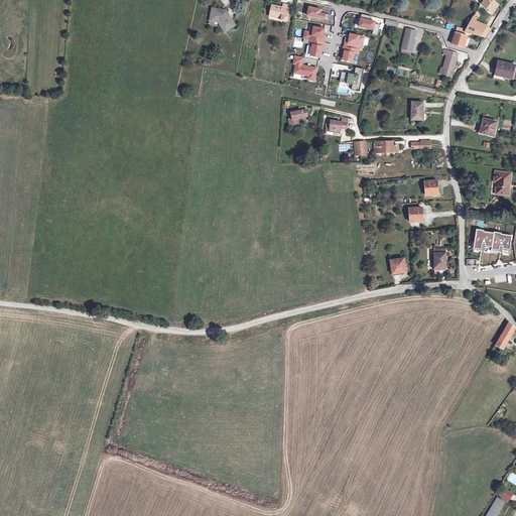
[(485,0),(482,6),(492,13),(499,5),(492,0),(485,0)]
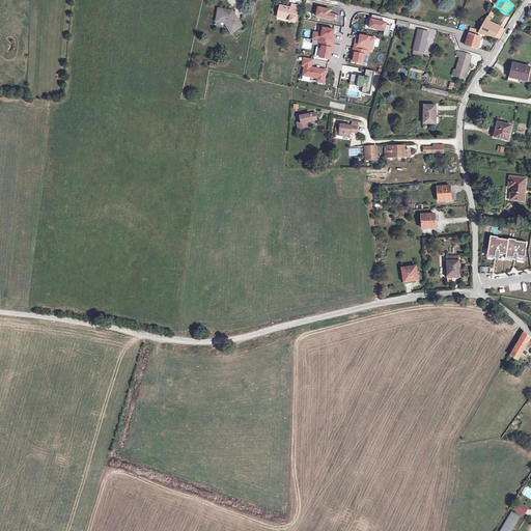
[(295,20),(295,17),(298,5),(290,4),(290,7),(279,5),(277,14),(285,15),(284,18),(289,19),(288,20),(295,21),(295,20)]
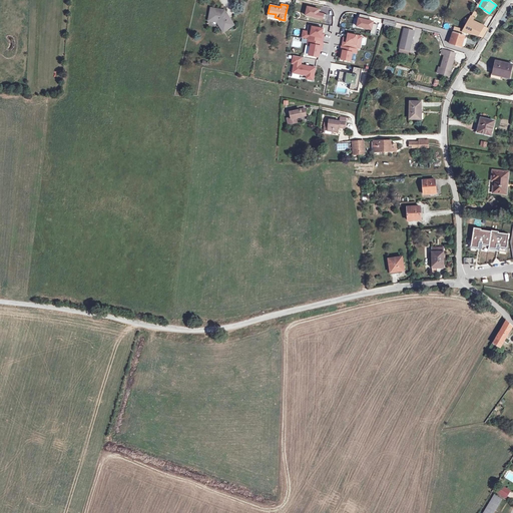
[(320,9),(308,6),(306,15),(323,18),(324,14),(319,13),(320,9)]
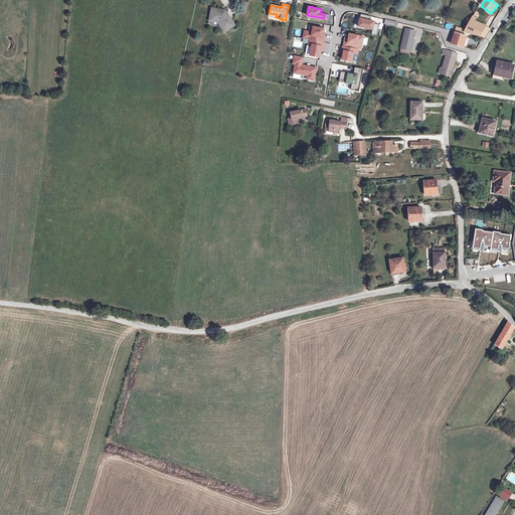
[(211,9),(210,17),(213,17),(212,21),(216,22),(224,32),(234,24),(225,11),(211,9)]
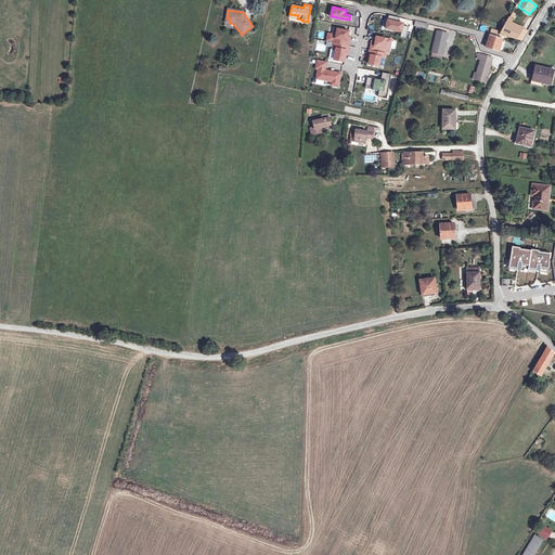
[(515,13),(501,36),(519,40),(524,29),(514,25),(518,15),(515,13)]
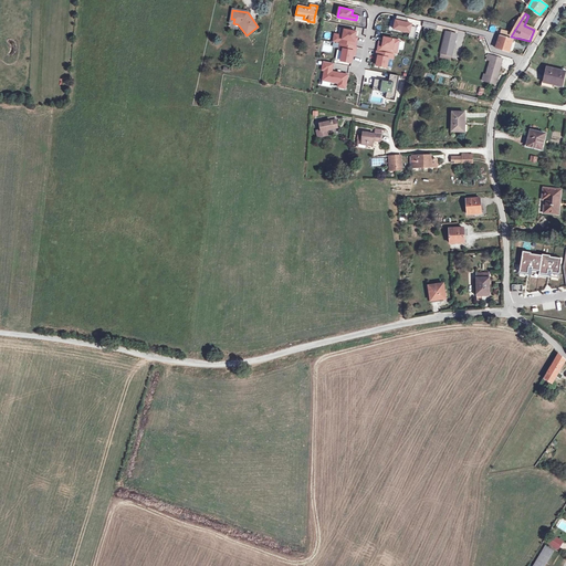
[(411,27),(412,23),(396,20),(394,29),(410,32),(409,37),(415,38),(416,28),(411,27)]
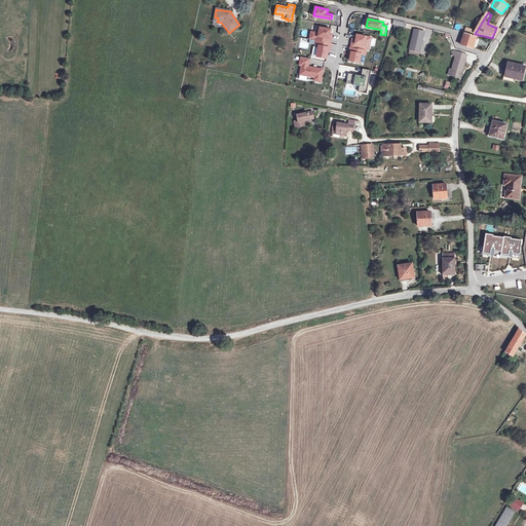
[(332,29),(316,27),(315,32),(311,32),(309,38),(315,40),(314,45),(318,46),(317,55),(327,58),(328,51),(330,52),(334,34),(331,33),(332,29)]
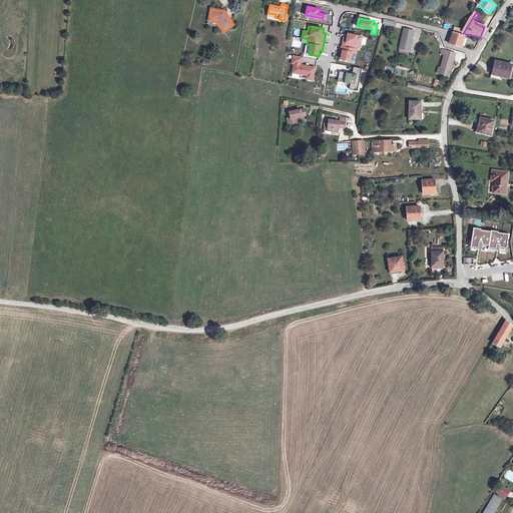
[(416,54),(422,29),(416,28),(411,52),(416,54)]
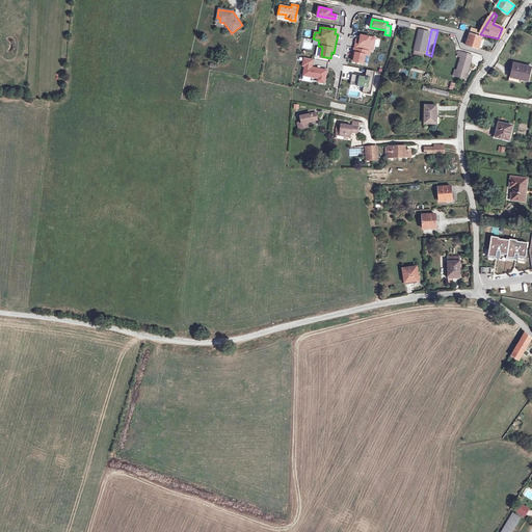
[(419,30),(414,51),(424,54),(429,32),(419,30)]
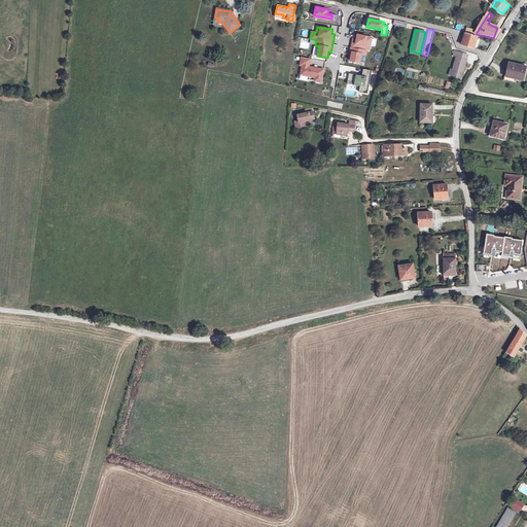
[(469,30),(468,33),(464,47),(476,50),(480,37),(475,36),(476,32),(469,30)]
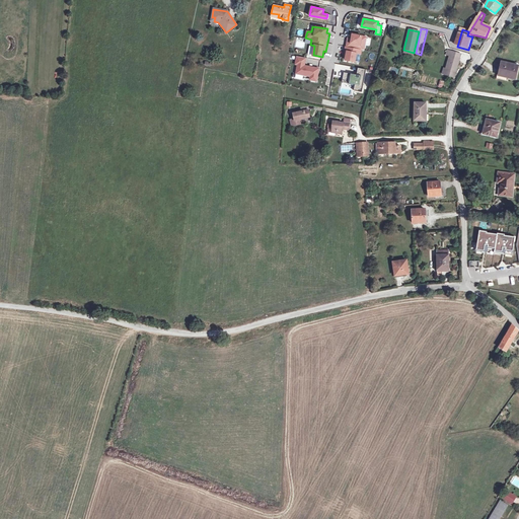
[(367,35),(352,33),(352,39),(348,38),(347,47),(346,47),(345,54),(346,55),(345,59),(355,61),(357,53),(361,53),(361,49),(365,50),(367,35)]
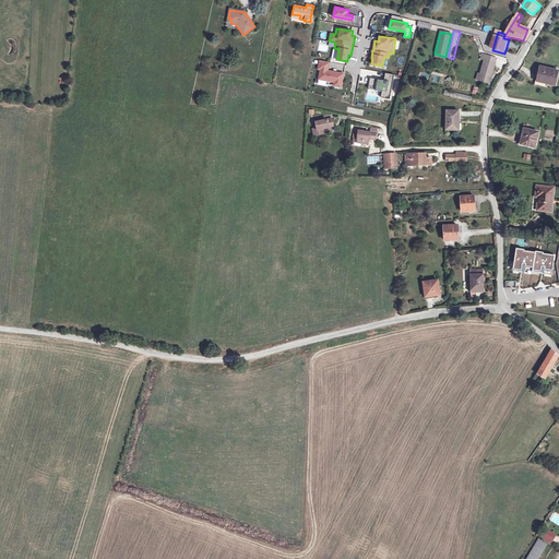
[(484,80),(490,82),(497,60),(484,56),(483,61),(485,61),(480,76),(478,75),(476,81),(483,83),(484,80)]
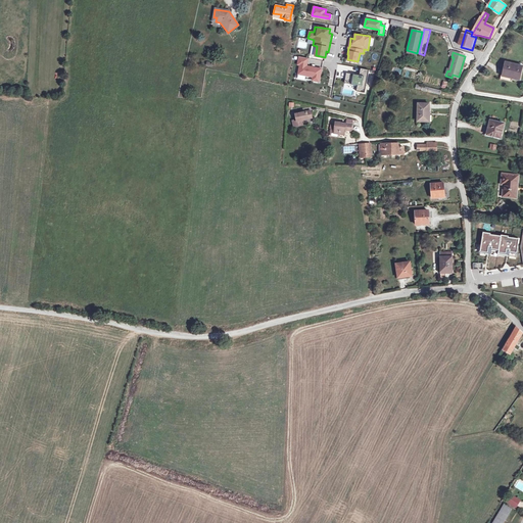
[(308,58),(299,56),(297,64),(300,65),(298,74),(314,77),(313,80),(320,82),(322,68),(307,65),(308,58)]
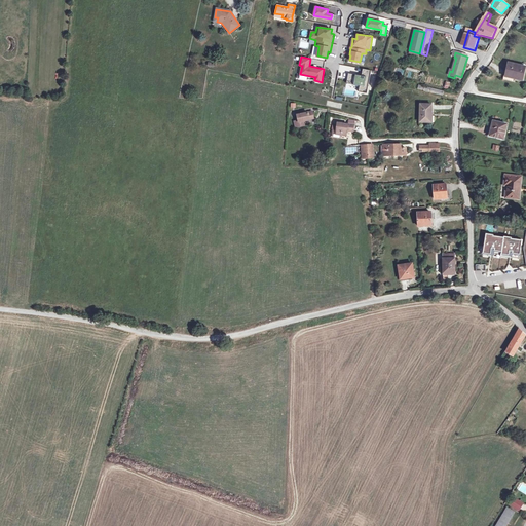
[(509,64),(505,77),(516,79),(522,81),(525,67),(509,64)]
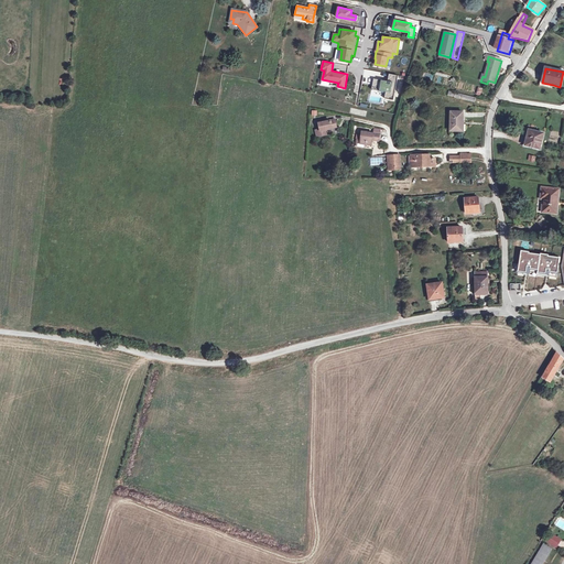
[(398,75),(389,74),(388,82),(375,79),(372,88),(387,91),(387,97),(393,98),(398,75)]
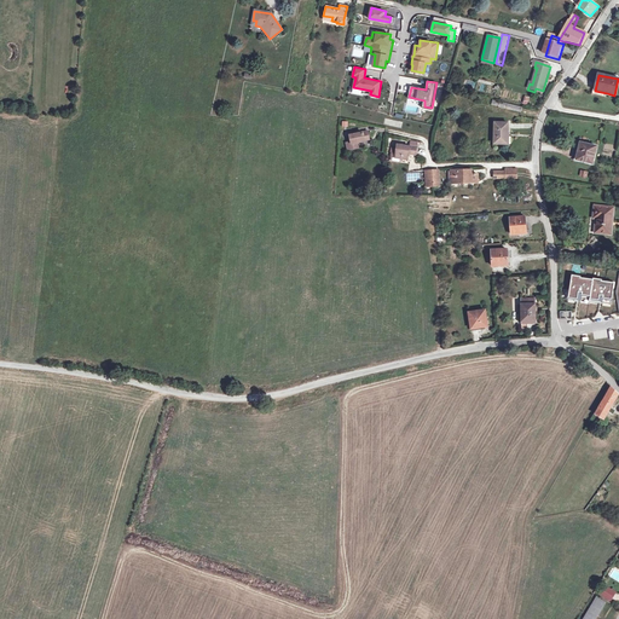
[(508,145),(508,137),(508,123),(495,123),(495,145),(508,145)]
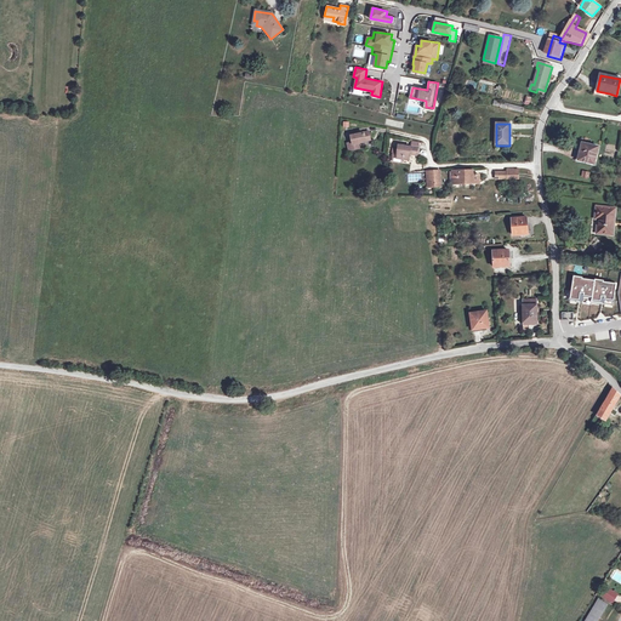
[(348,137),(349,144),(351,152),(357,151),(355,146),(363,144),(363,142),(368,141),(366,134),(348,137)]
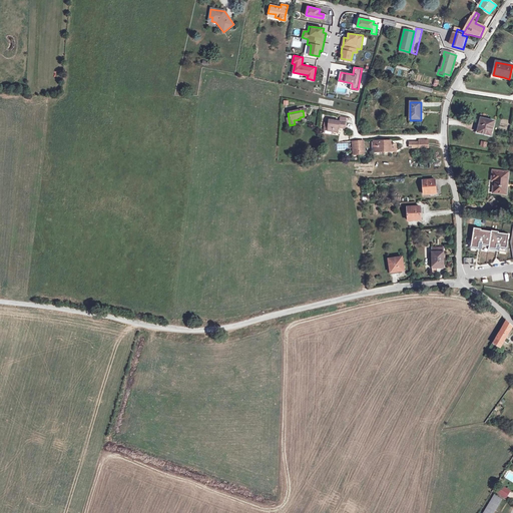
[(481,118),(478,132),(491,135),(494,122),(481,118)]
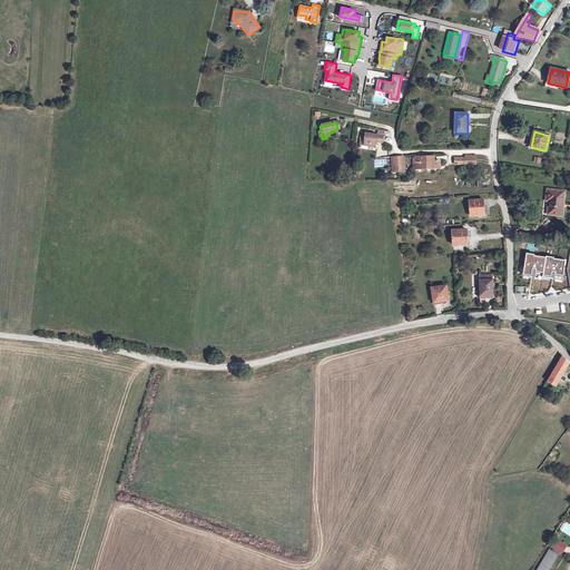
[(362,140),(362,145),(367,146),(366,149),(367,149),(373,149),(374,141),(375,143),(375,145),(381,146),(382,134),(375,133),(374,137),(363,136),(362,140)]
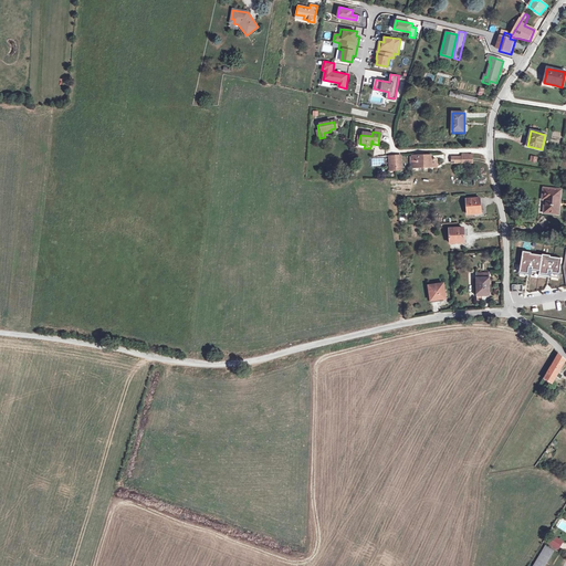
[(365,145),(359,144),(359,139),(356,138),(355,149),(365,150),(365,148),(364,148),(365,145)]
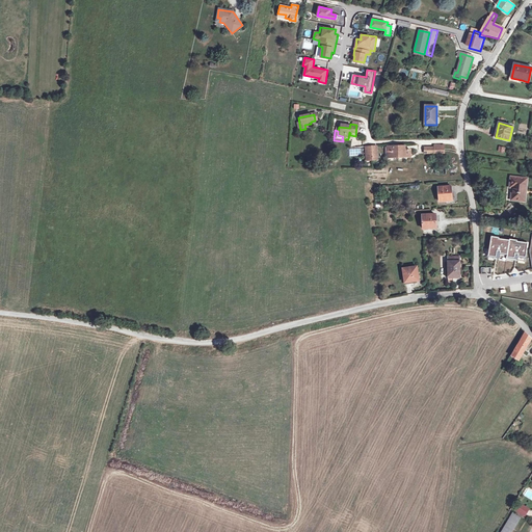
[(403,144),(389,145),(389,156),(403,156),(409,155),(409,149),(403,150),(403,144)]
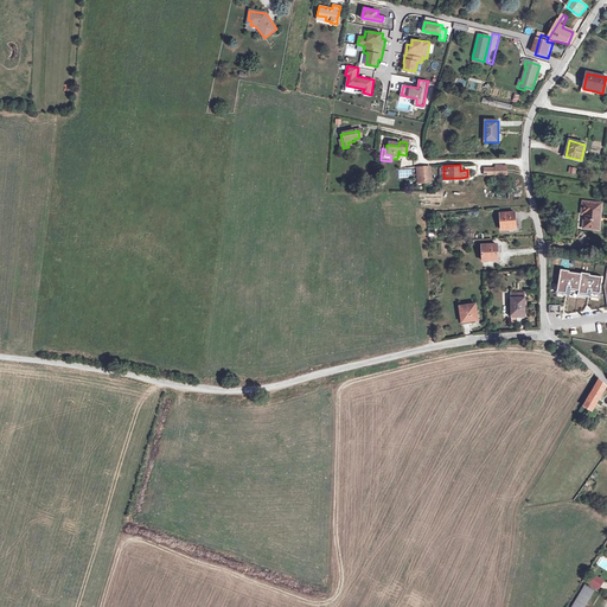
[(596,228),(598,217),(599,217),(599,206),(581,204),(580,216),(583,216),(582,227),(596,228)]
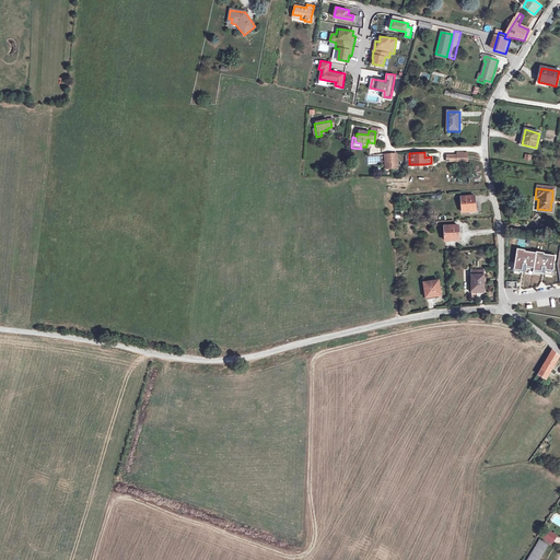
[(458,196),(459,211),(474,211),(473,196),(458,196)]
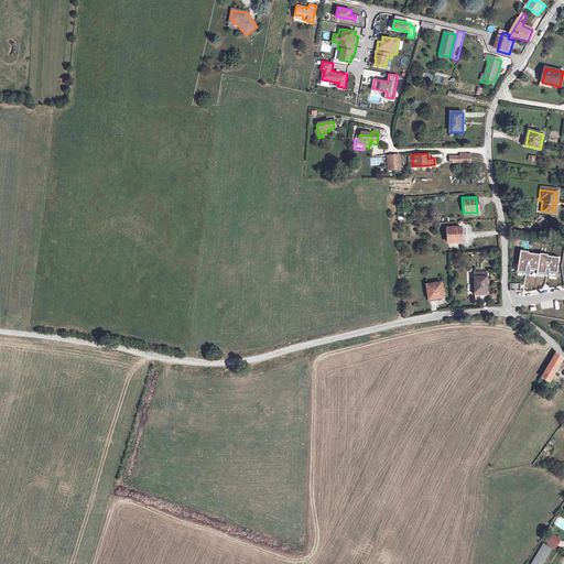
[(446,226),(447,241),(461,240),(459,226),(446,226)]
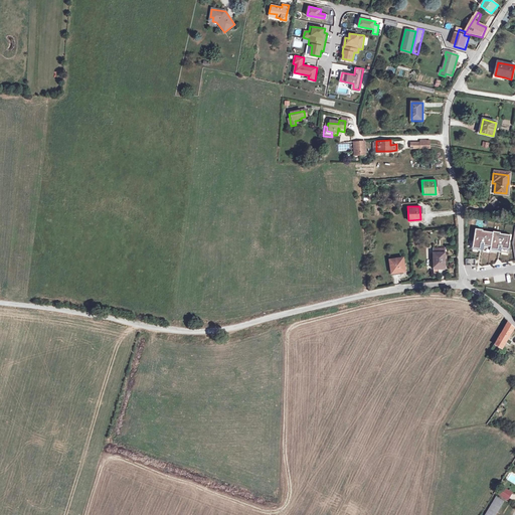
[(482,238),(480,246),(487,248),(487,247),(494,248),(495,240),(499,240),(497,250),(504,251),(507,234),(497,232),(497,231),(490,230),(490,231),(480,229),(480,228),(473,227),(469,246),(477,247),(478,238),(482,238)]
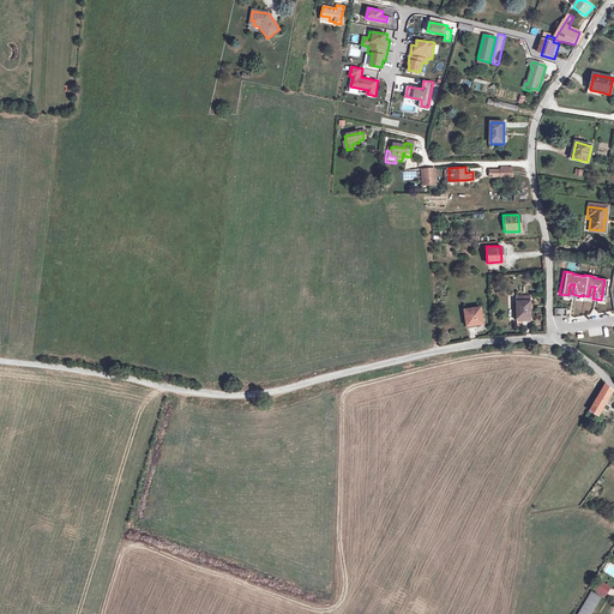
[(575,284),(570,284),(569,295),(559,294),(559,296),(572,299),(572,294),(575,284)]
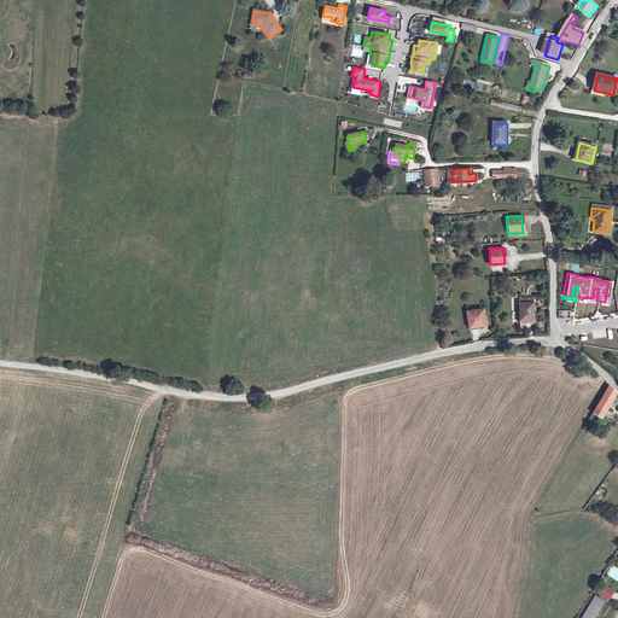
[(599,289),(594,289),(593,298),(584,297),(584,298),(584,299),(593,301),(596,301),(599,289)]
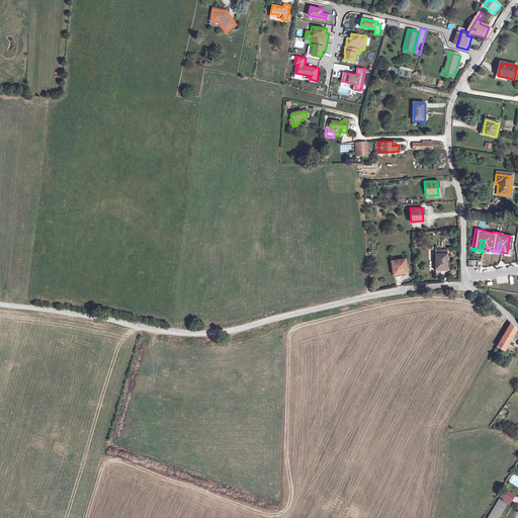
[(446,250),(436,250),(436,257),(437,268),(440,268),(447,268),(446,250)]
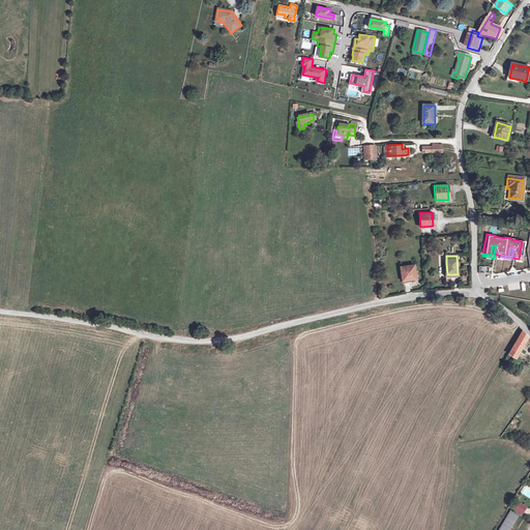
[(400,267),(403,281),(416,280),(413,265),(400,267)]
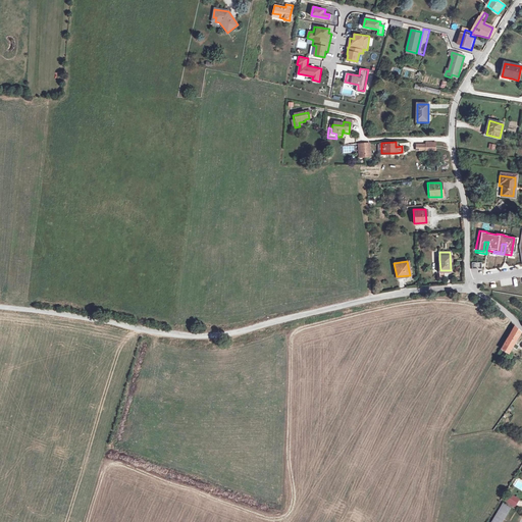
[(512,355),(521,338),(521,333),(516,327),(503,350),(512,355)]
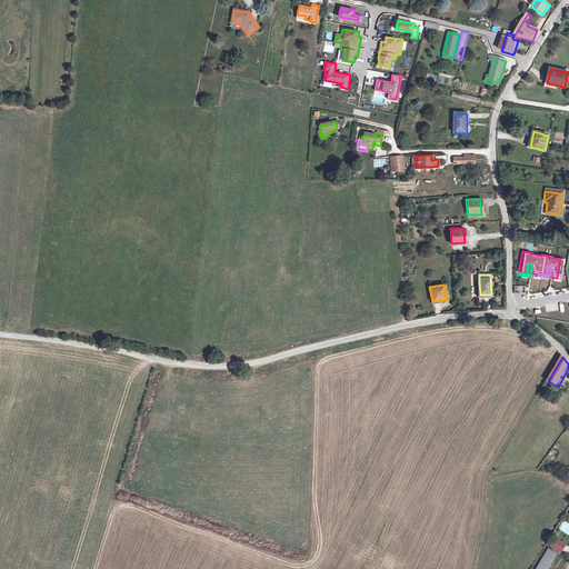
[(553,537),(548,545),(561,552),(566,545),(553,537)]
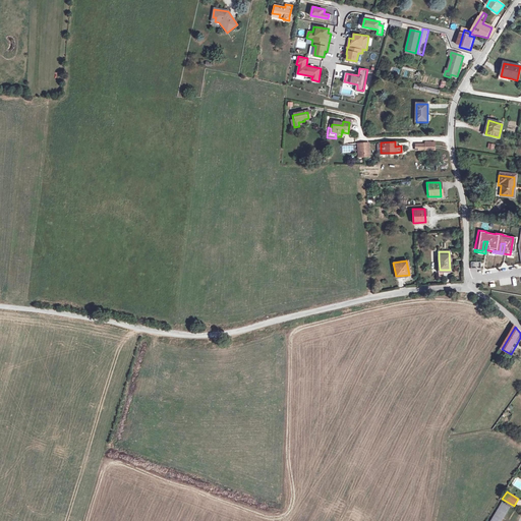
[(500,520),(509,509),(501,504),(488,520),(500,520)]
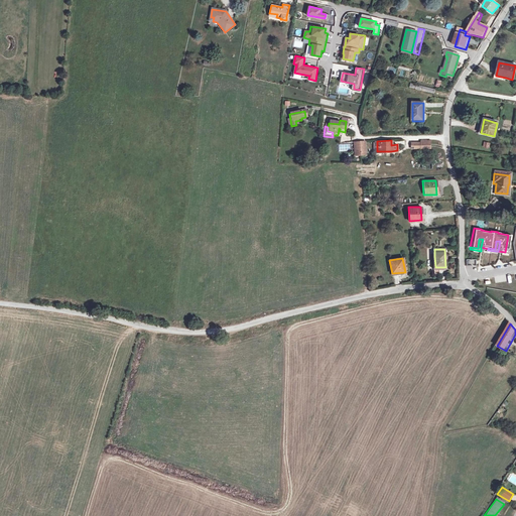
All buildings are outlined.
